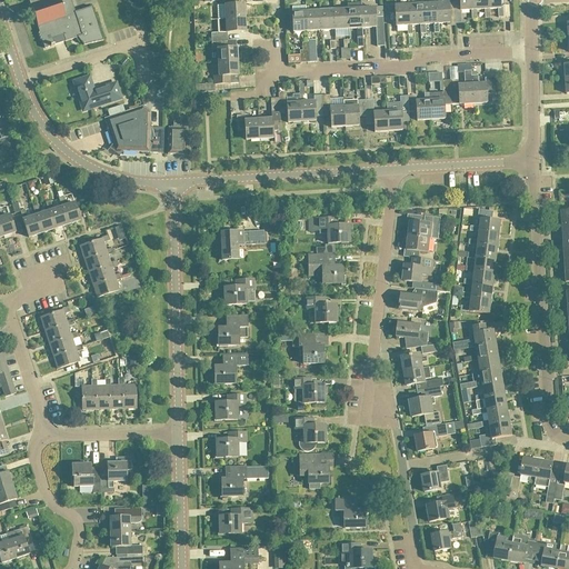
[(29,0),(46,48),(55,46),(66,41),(78,38),(83,46),(103,41),(92,7),(76,12),(71,0),(29,0)]
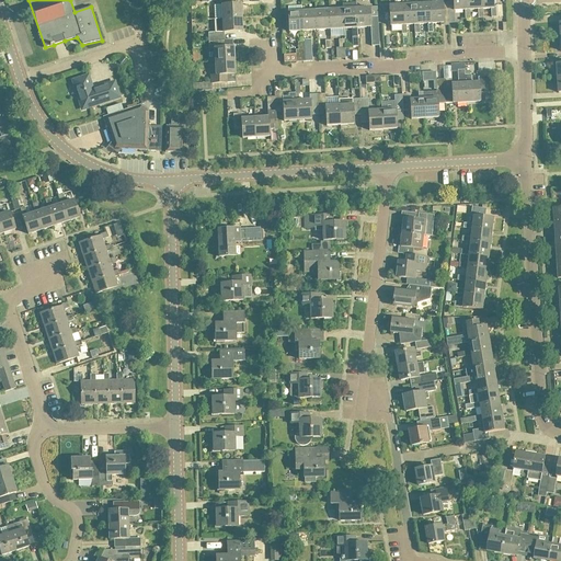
[(216,0),(217,7),(214,7),(215,20),(242,18),(241,4),(232,6),(232,0),(216,0)]
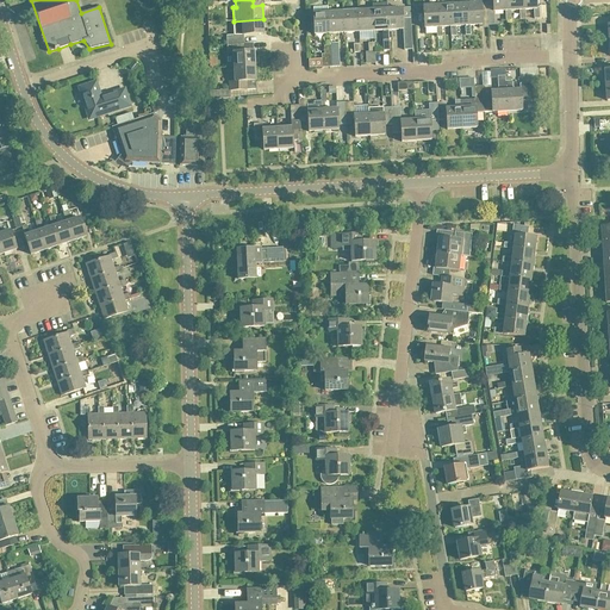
[(444,0),(437,0),(437,5),(439,27),(442,27),(450,26),(452,36),(456,36),(456,26),(453,26),(452,0),(450,0),(452,5),(446,5),(444,0)]
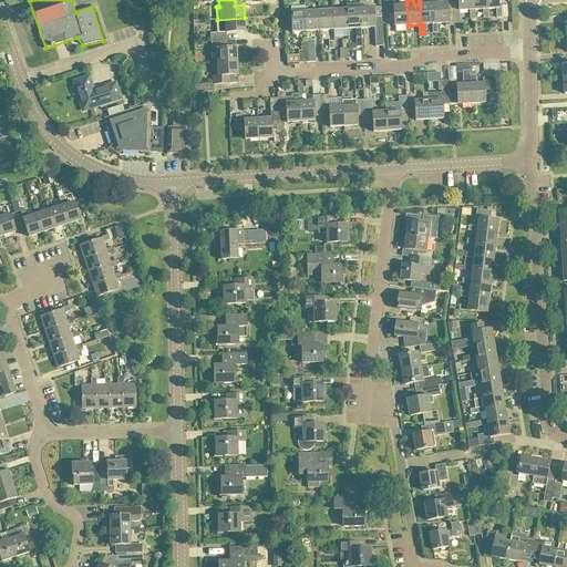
[(420,0),(421,24),(424,24),(432,24),(433,32),(437,32),(436,24),(435,24),(433,0),(432,0),(433,3),(428,4),(428,0),(420,0)]
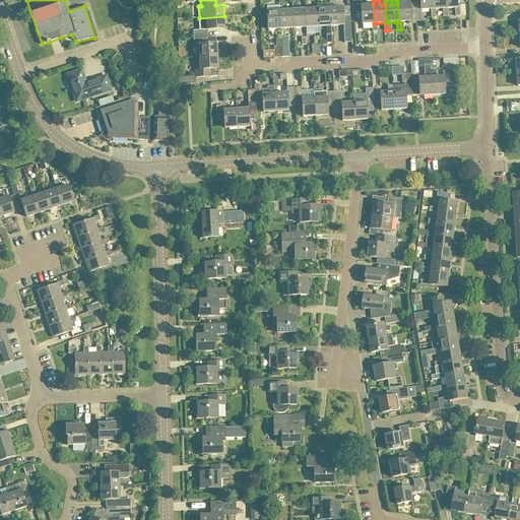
[(402,0),(397,0),(399,22),(400,22),(408,21),(408,24),(416,23),(415,10),(414,0),(413,0),(414,2),(403,3),(402,0)]
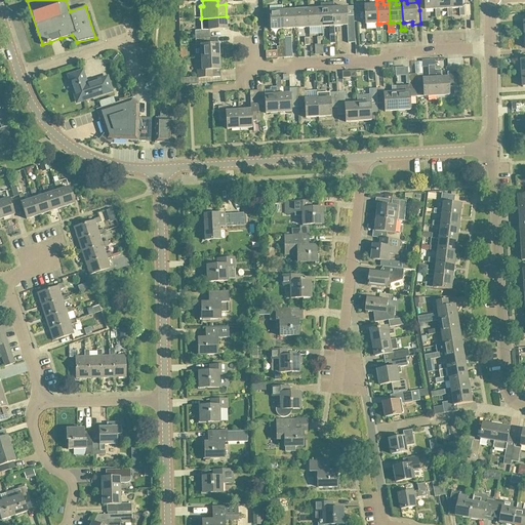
[(437,0),(418,0),(419,10),(425,9),(425,10),(435,9),(436,17),(440,17),(440,9),(438,9),(437,0)]
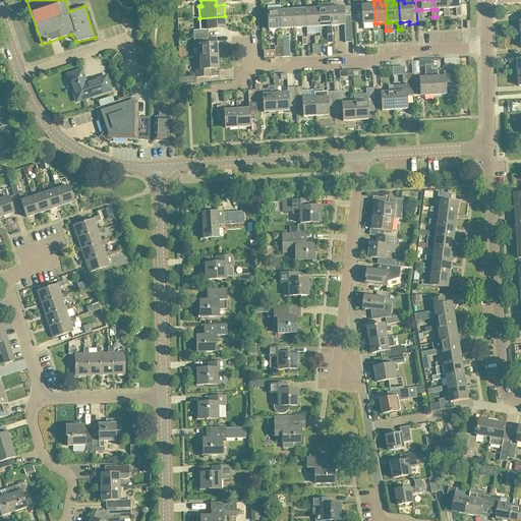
[(447,8),(446,0),(433,0),(435,9),(437,9),(445,8),(445,16),(449,16),(449,8),(447,8)]
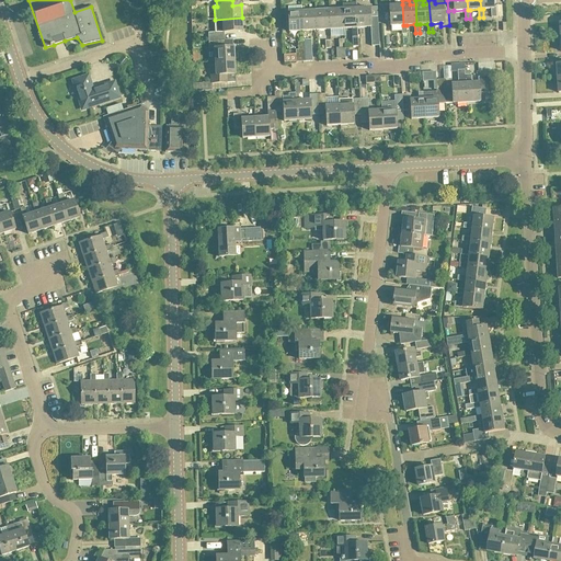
[(483,9),(491,9),(492,18),(496,16),(496,7),(494,7),(493,0),(480,0),(481,9),(483,9)]
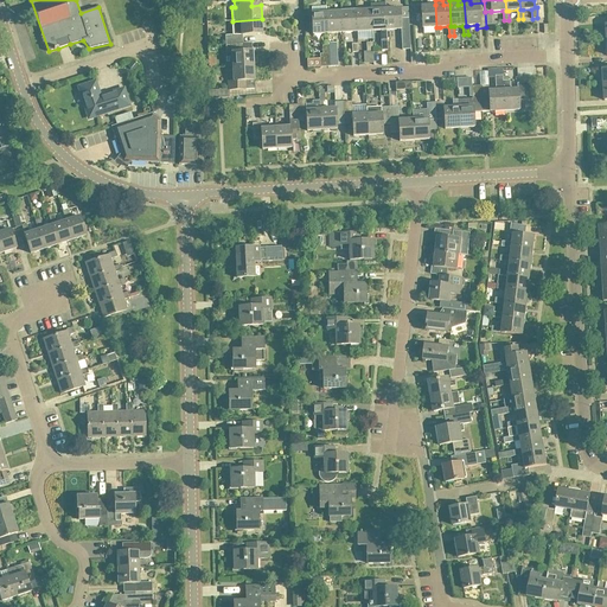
[(371,11),(370,11),(371,17),(371,31),(381,31),(382,51),(388,51),(387,31),(385,16),(385,10),(384,4),(370,5),(371,11)]
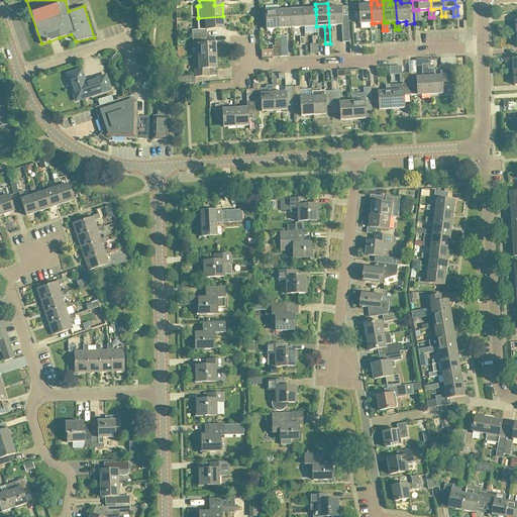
[(372,23),(371,4),(358,5),(359,23),(371,23),(371,31),(375,31),(375,23),(372,23)]
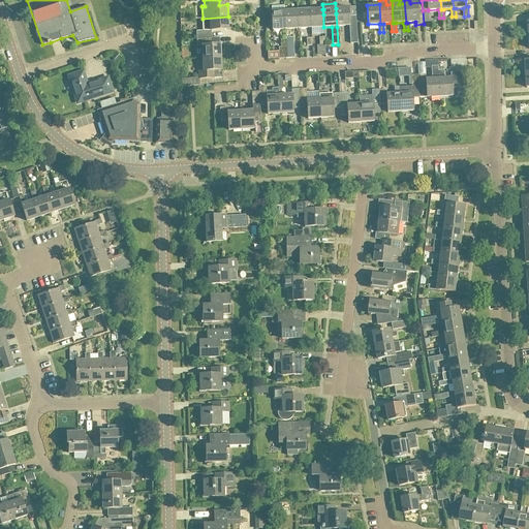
[(285,11),(284,11),(284,6),(272,6),(272,11),(273,30),(285,29),(285,11)]
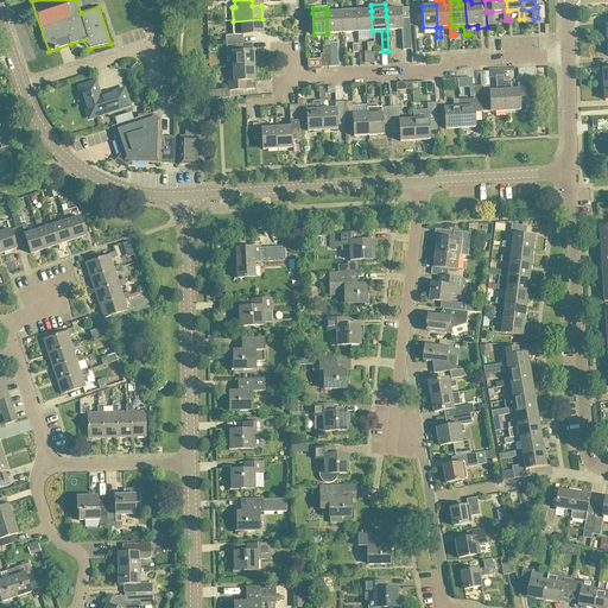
[(401,8),(386,10),(386,16),(387,31),(401,30),(403,50),(411,49),(410,19),(409,8),(401,8)]
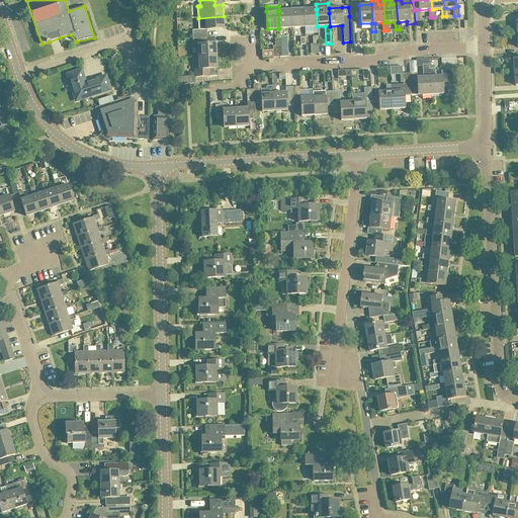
[(304,9),(291,10),(292,28),(305,27),(304,9)]
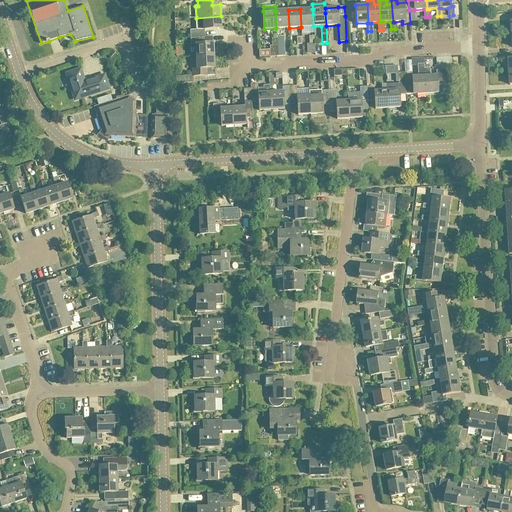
[(312,9),(300,9),(301,27),(313,26),(313,14),(312,9)]
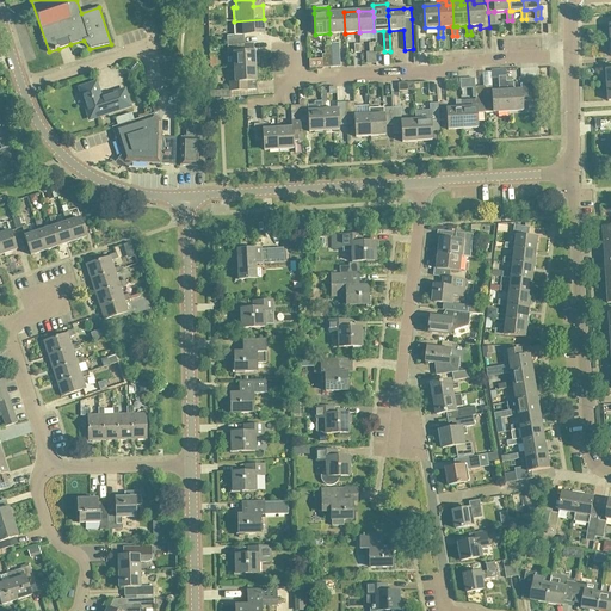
[(344,12),(329,13),(329,34),(345,34),(344,12)]
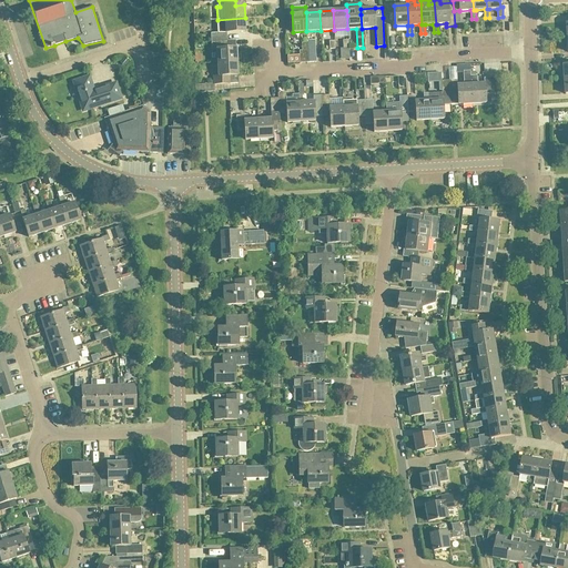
[(217,20),(217,34),(211,34),(212,42),(229,41),(227,33),(246,32),(245,18),(217,20)]
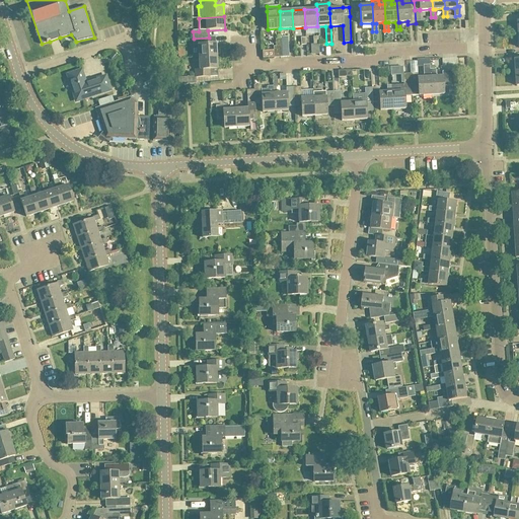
[(282,57),(281,36),(280,36),(280,39),(276,40),(276,47),(274,47),(274,58),(282,57)]
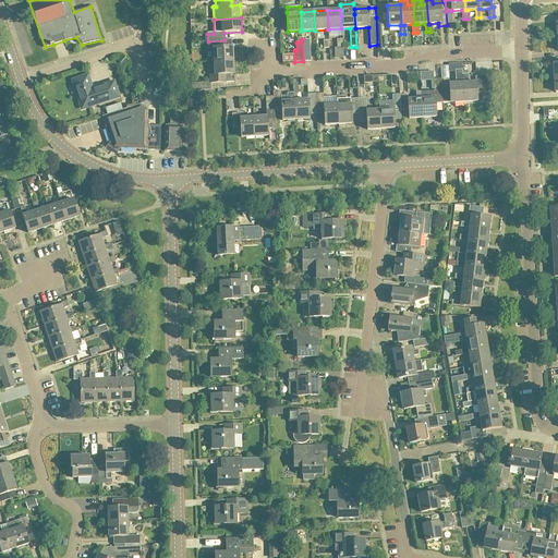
[(310,39),(302,39),(303,61),(311,61),(310,39)]
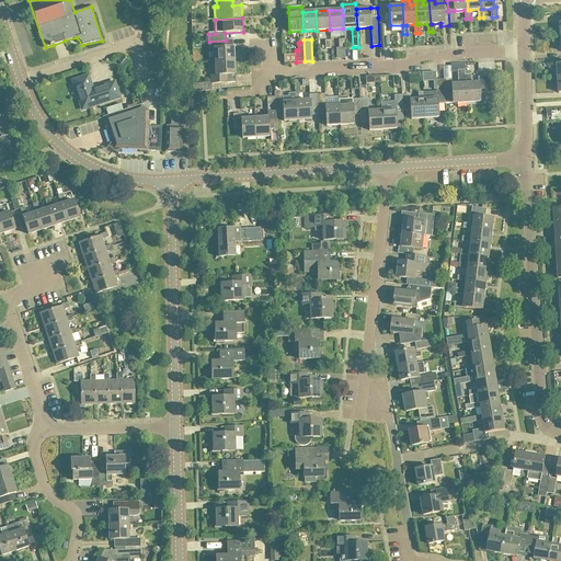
[(226,41),(209,42),(209,49),(215,48),(215,63),(235,61),(235,47),(226,47),(226,41)]
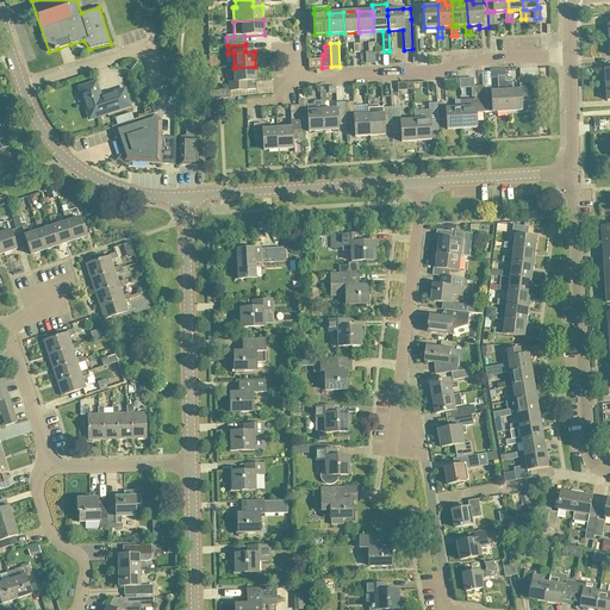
[(135,72),(139,66),(134,61),(129,67),(135,72)]
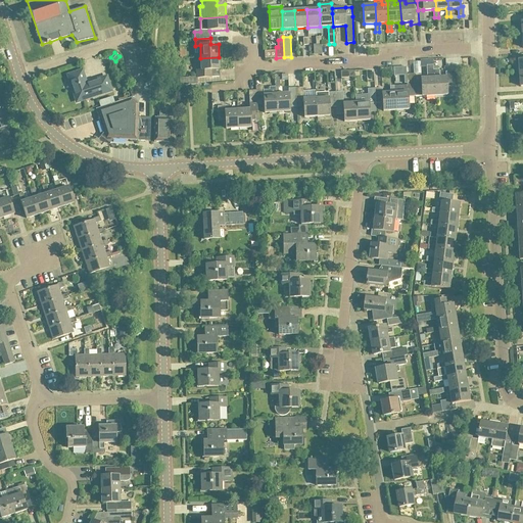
[(197,70),(197,75),(194,75),(194,78),(180,78),(180,85),(198,84),(198,78),(211,77),(211,70),(220,69),(219,57),(200,58),(201,70),(197,70)]
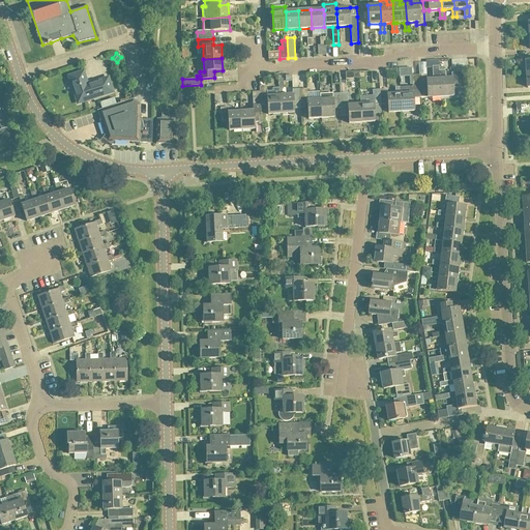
[(439,70),(438,66),(439,66),(439,60),(432,60),(432,66),(433,66),(434,79),(427,79),(427,75),(419,75),(420,97),(428,97),(440,97),(439,74),(439,70)]
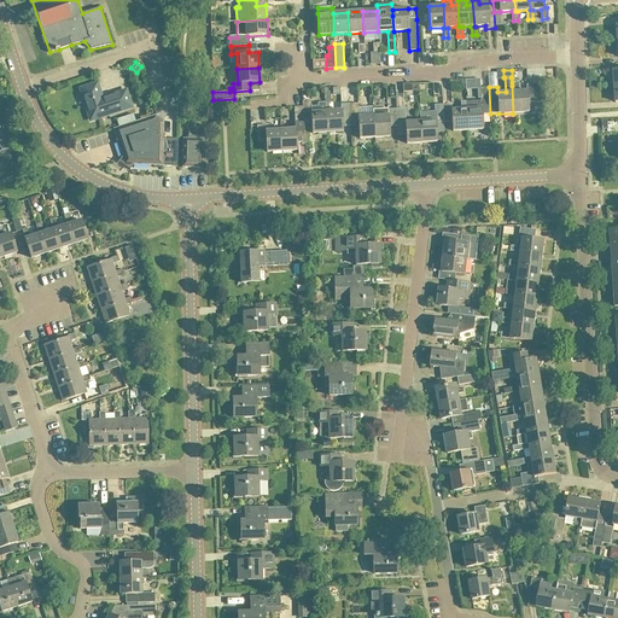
[(513,114),(528,112),(528,103),(544,101),(544,85),(526,85),(526,91),(519,91),(518,82),(518,79),(512,79),(512,77),(511,77),(512,82),(512,86),(513,114)]
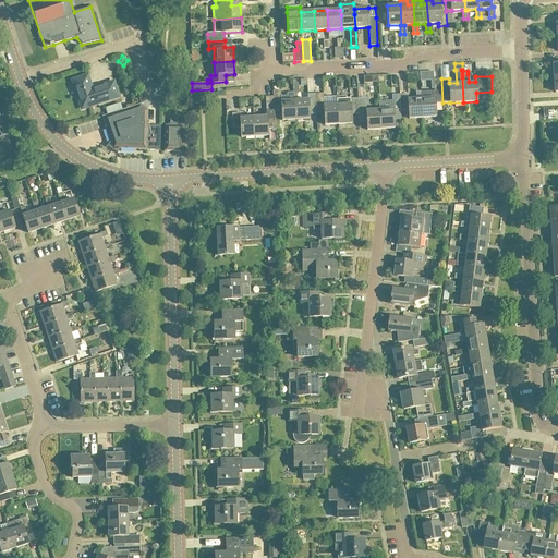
[(82,108),(118,96),(113,82),(92,88),(87,75),(73,81),(82,108)]
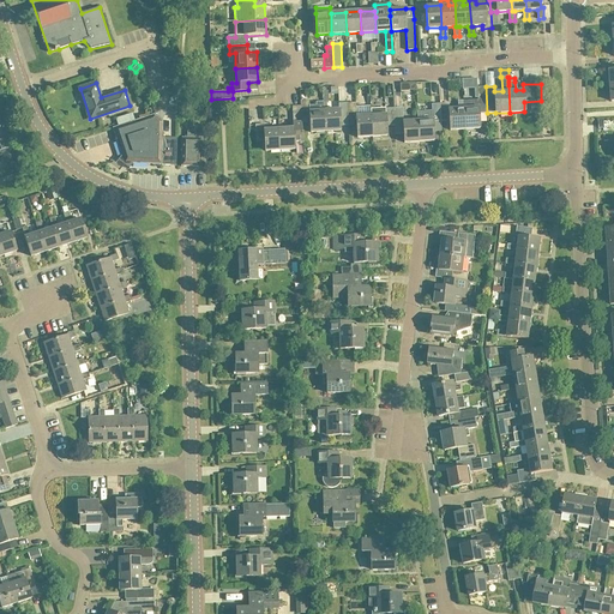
[(365,101),(365,85),(355,85),(354,101),(365,101)]
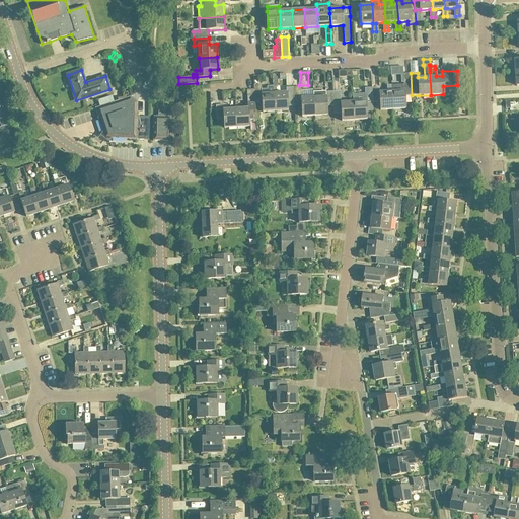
[(403,84),(391,85),(391,91),(392,100),(392,109),(405,108),(404,96),(412,95),(411,73),(403,74),(403,84)]
